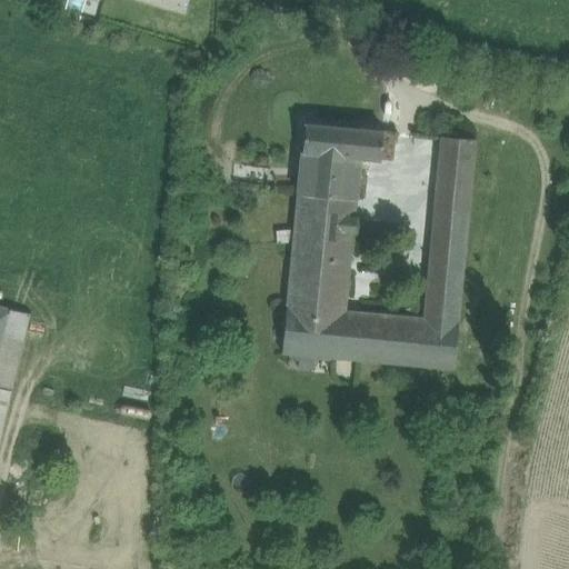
[(382,132),(305,126),(302,153),(298,197),(357,202),(361,160),(379,162),(382,132)]
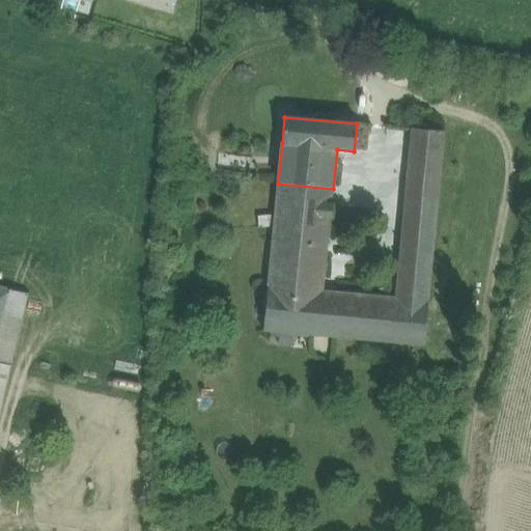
[(333,189),(278,184),(263,330),(310,335),(314,290),(323,291),(333,189)]
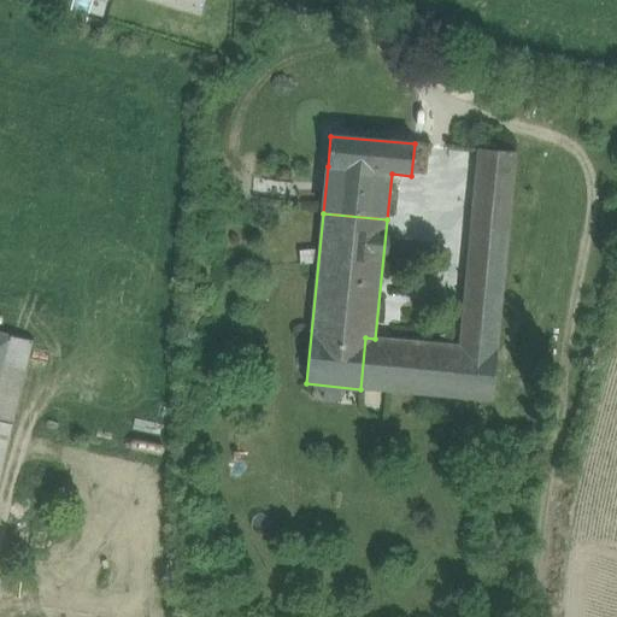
[(10,336),(0,334),(0,366),(3,368),(10,336)]
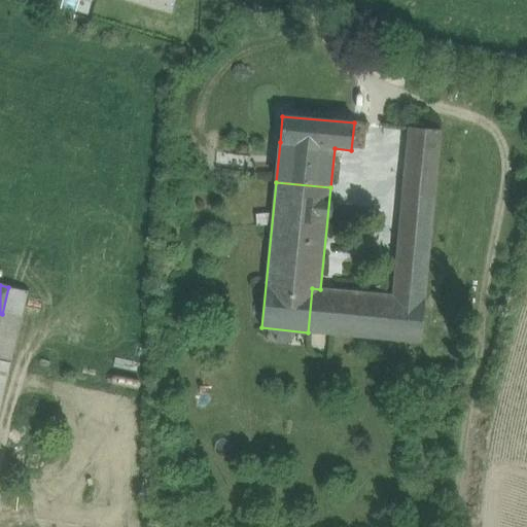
[(0,322),(0,407),(11,360),(28,292),(8,287),(2,314),(0,322)]
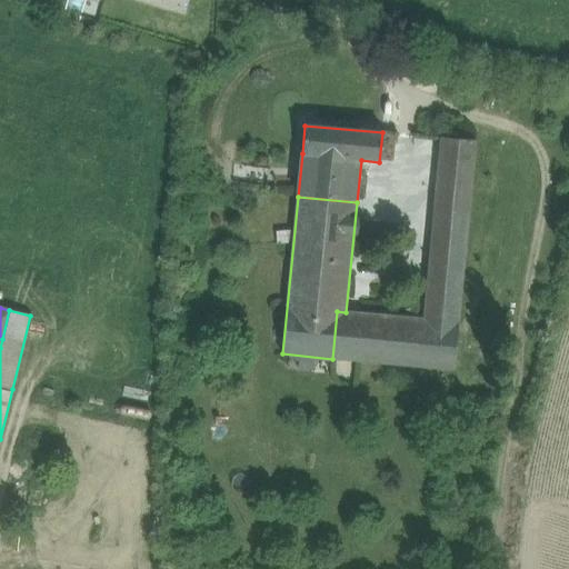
[(346,312),(337,311),(332,359),(453,372),(458,323),(346,312)]
